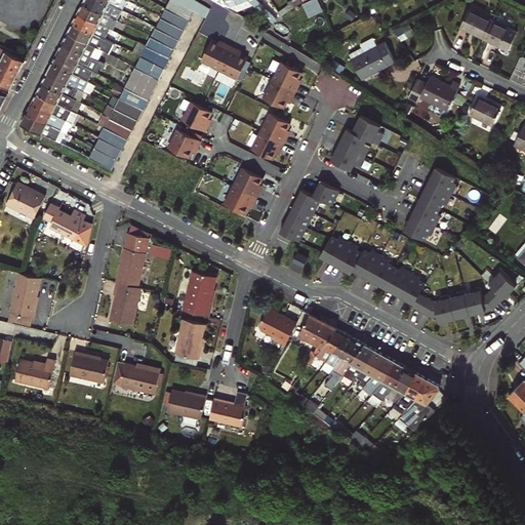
[(123,10),(104,0),(84,0),(83,2),(112,16),(118,19),(123,10)]
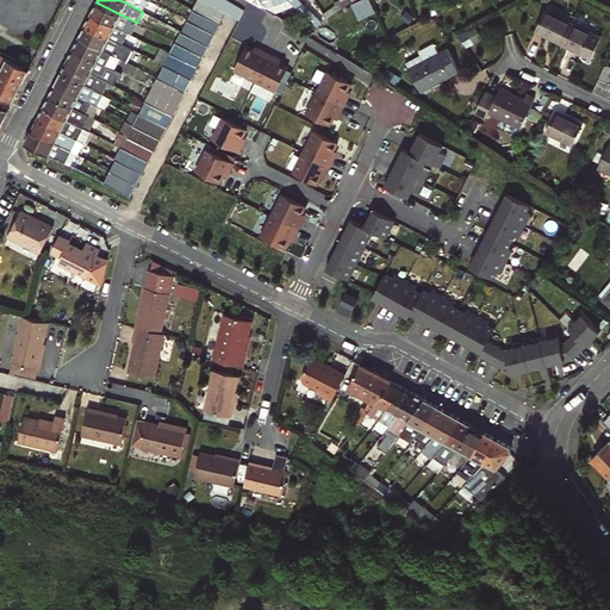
[(120,0),(143,12),(145,7),(135,1),(136,0),(120,0)]
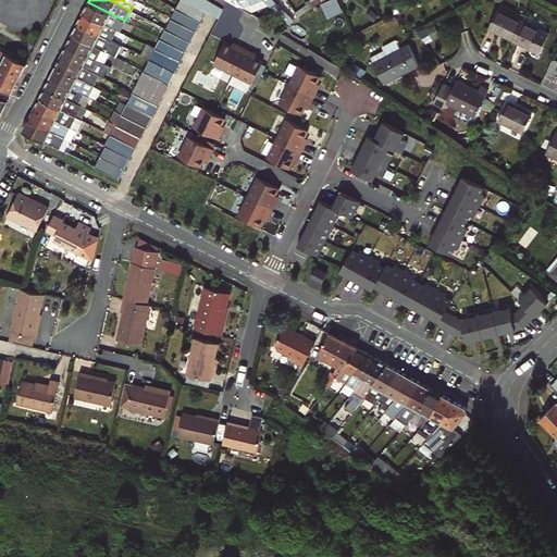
[(187,0),(182,0),(178,8),(202,21),(208,10),(187,0)]
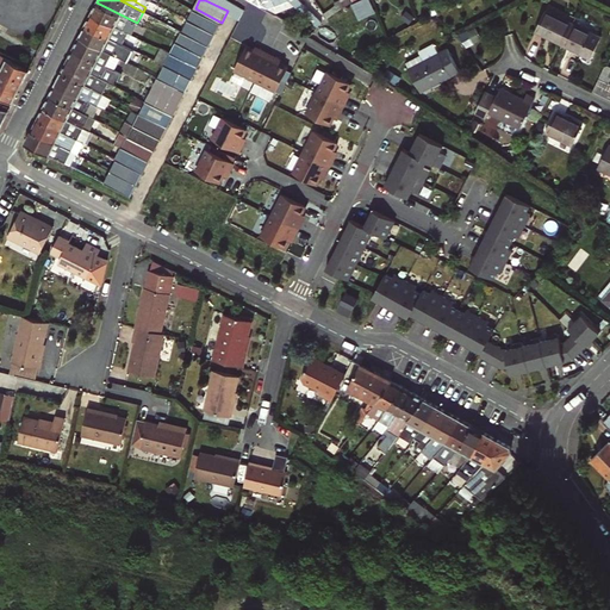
[(231,0),(205,0),(228,11),(241,18),(247,8),(231,0)]
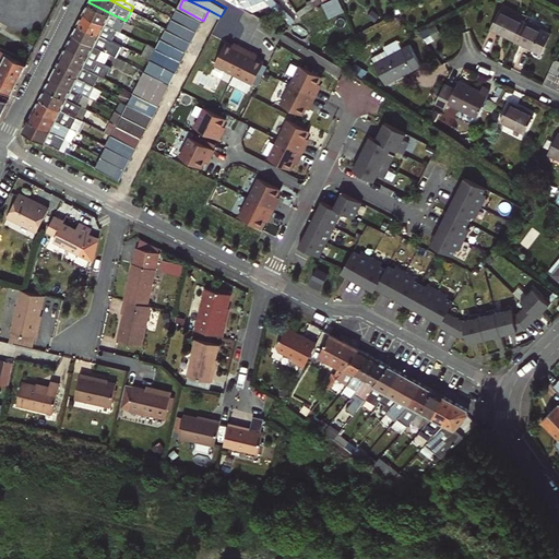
[(264,0),(289,25),(294,21),(274,0),(264,0)]
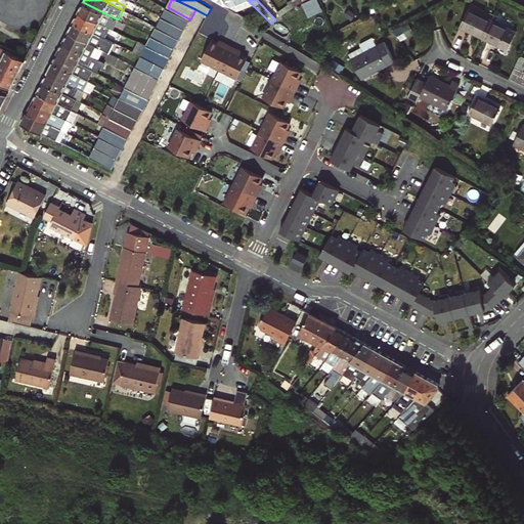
[(320,0),(307,0),(304,2),(310,15),(324,9),(320,0)]
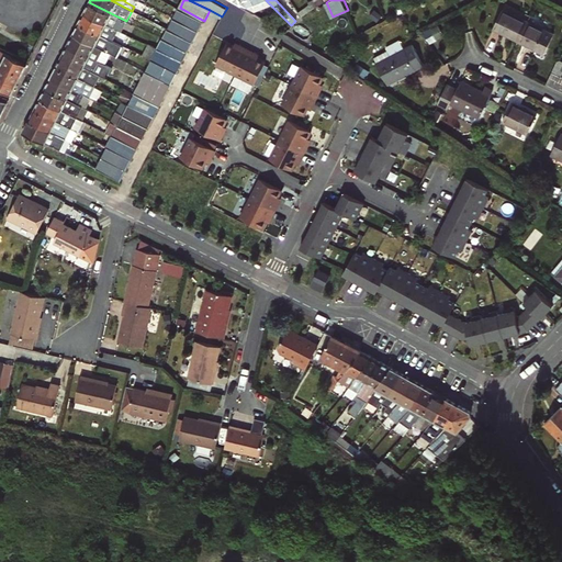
[(120,18),(89,2),(85,12),(117,31),(120,27),(115,26),(120,18)]
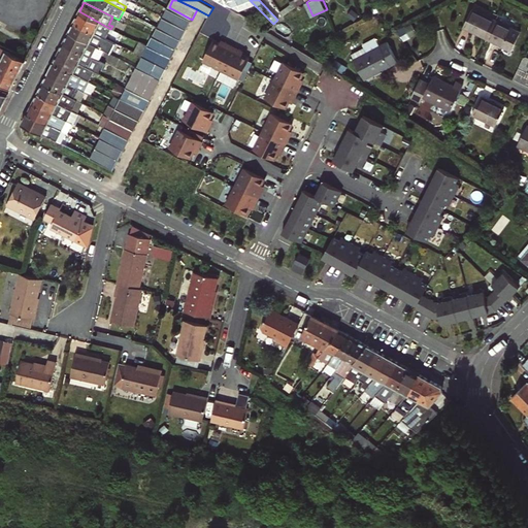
[(282,15),(292,7),(291,3),(279,11),(282,15)]
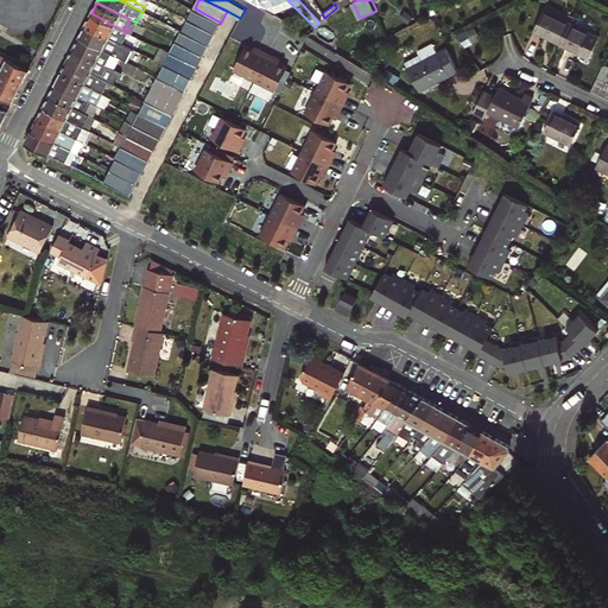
[(195,8),(189,20),(215,35),(221,23),(195,8)]
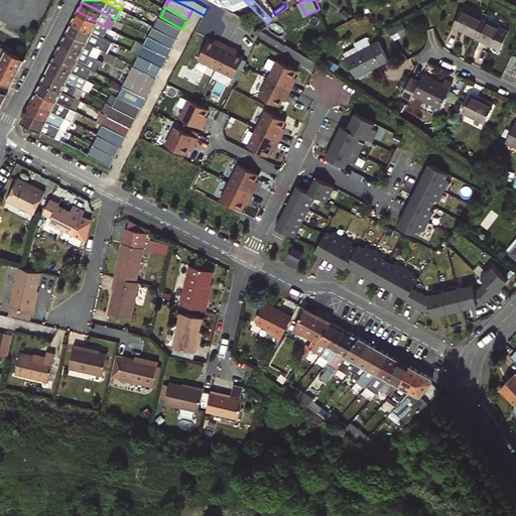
[(477,36),(485,20),(462,8),(454,25),(477,36)]
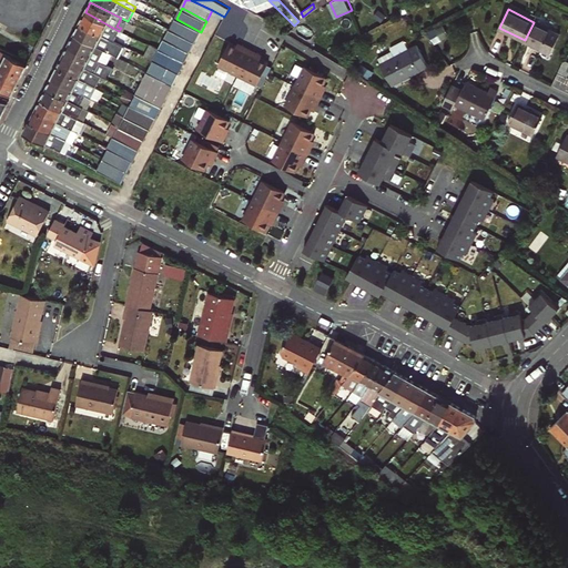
[(119,31),(85,12),(79,24),(110,40),(113,42),(119,31)]
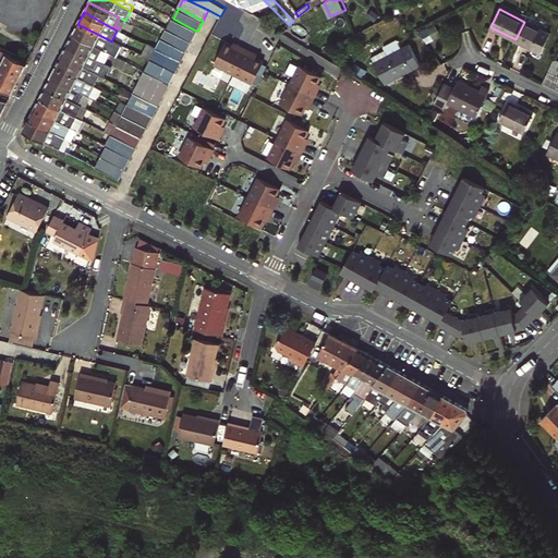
[(173,19),(168,29),(192,41),(197,32),(173,19)]
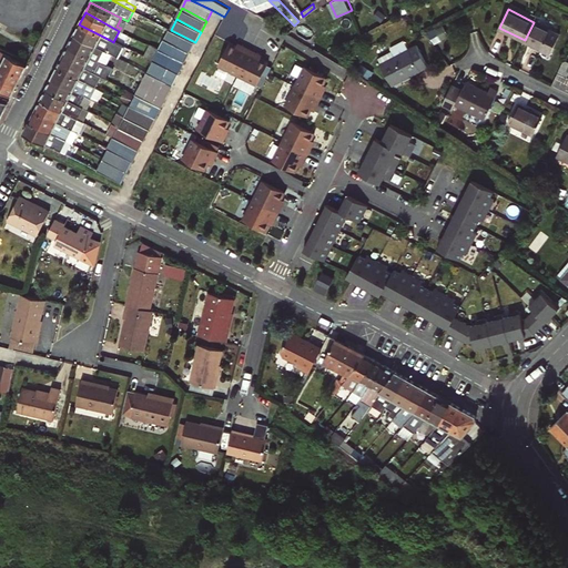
[(534,22),(525,40),(551,53),(561,36),(534,22)]
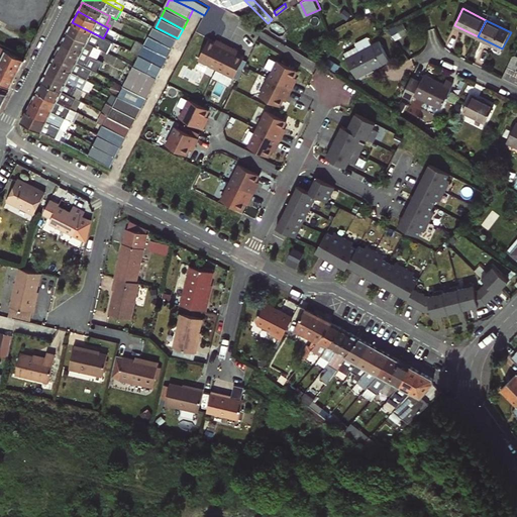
[(100,36),(72,22),(67,31),(95,45),(100,48),(110,54),(115,44),(103,38),(100,36)]
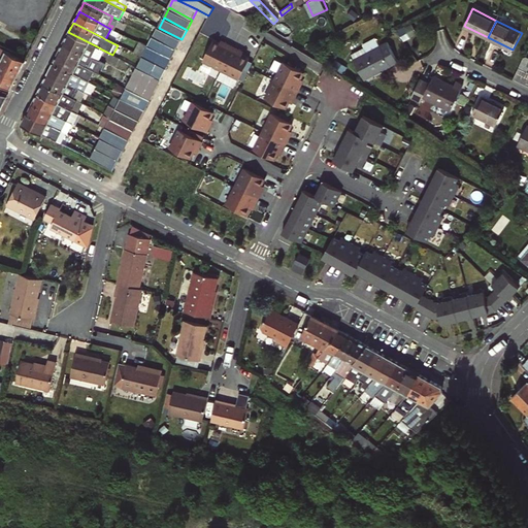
[(153,38),(176,50),(182,39),(159,28),(153,38)]
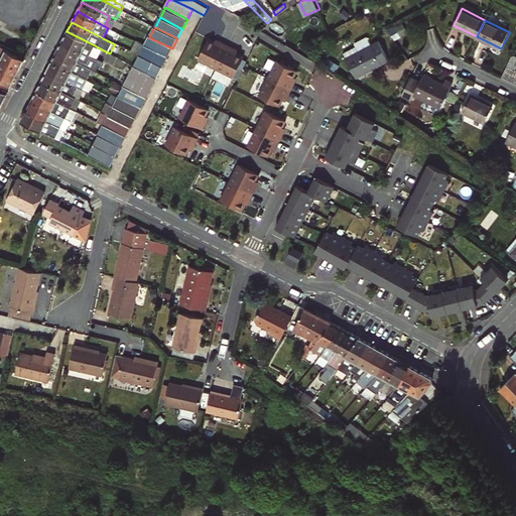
[(95,45),(67,31),(61,41),(90,55),(94,57),(95,58),(100,48),(95,45)]
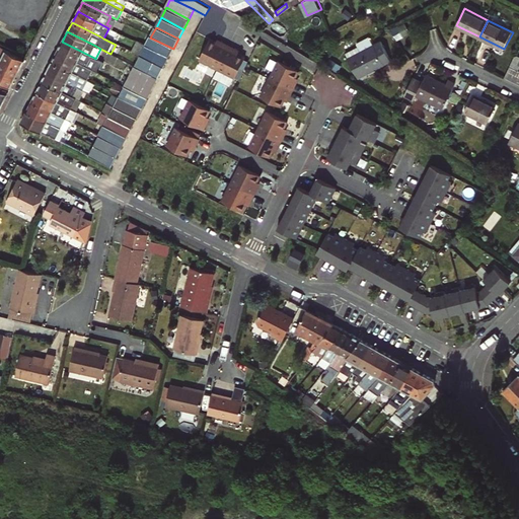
[(173,49),(150,38),(145,47),(168,59),(173,49)]
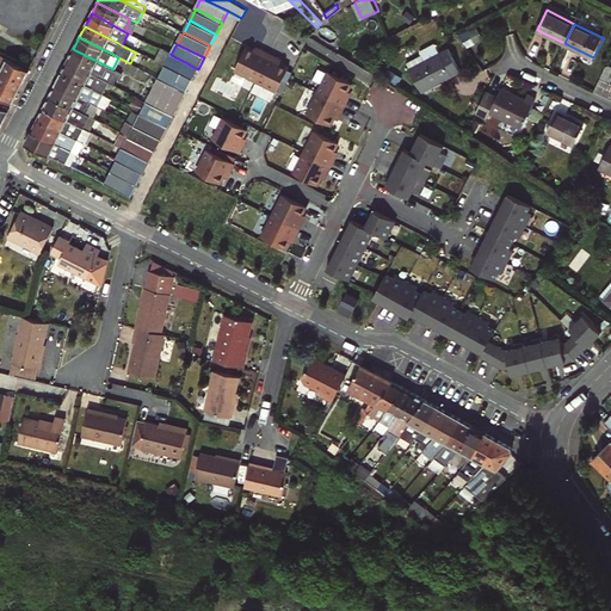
[(247,45),(235,69),(255,80),(270,53),(260,48),(258,51),(247,45)]
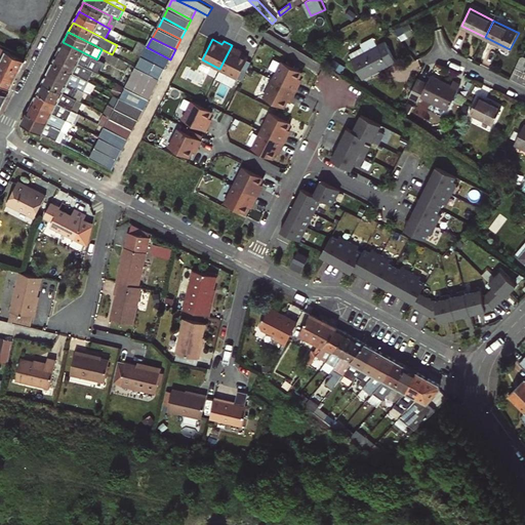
[(91,56),(63,42),(57,52),(86,67),(91,56)]
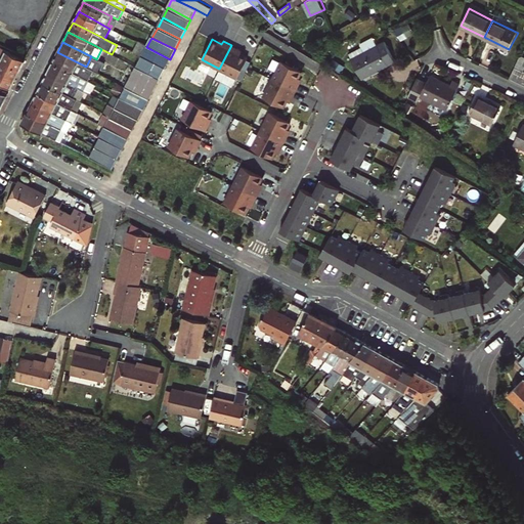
[(146,47),(138,43),(133,53),(141,57),(146,47)]
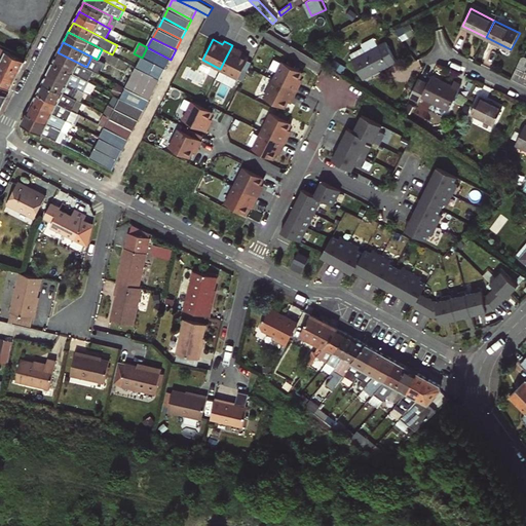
[(389,67),(397,63),(386,43),(379,47),(389,67)]
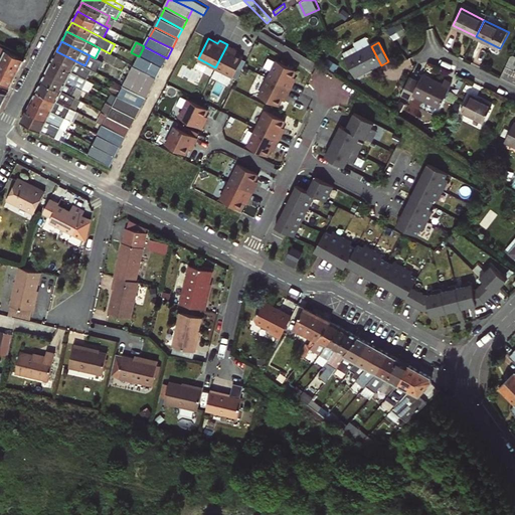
[(227,44),(215,67),(233,76),(238,78),(247,60),(242,58),(243,56),(233,51),(235,48),(227,44)]
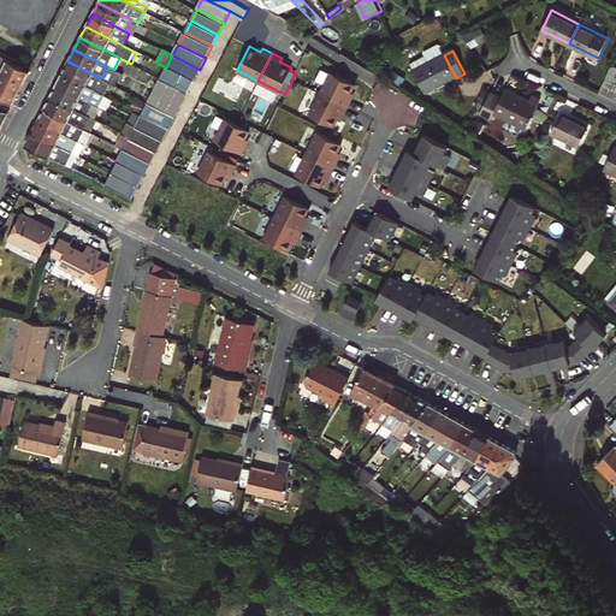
[(425,94),(437,88),(436,87),(448,81),(448,82),(456,78),(444,55),(413,71),(425,94)]
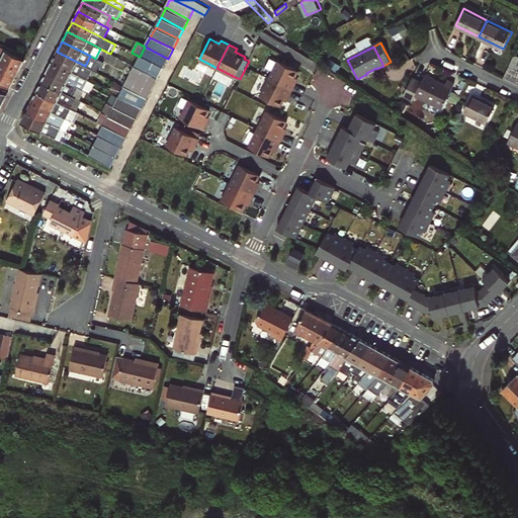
[(0,48),(0,59),(20,69),(24,61),(0,48)]
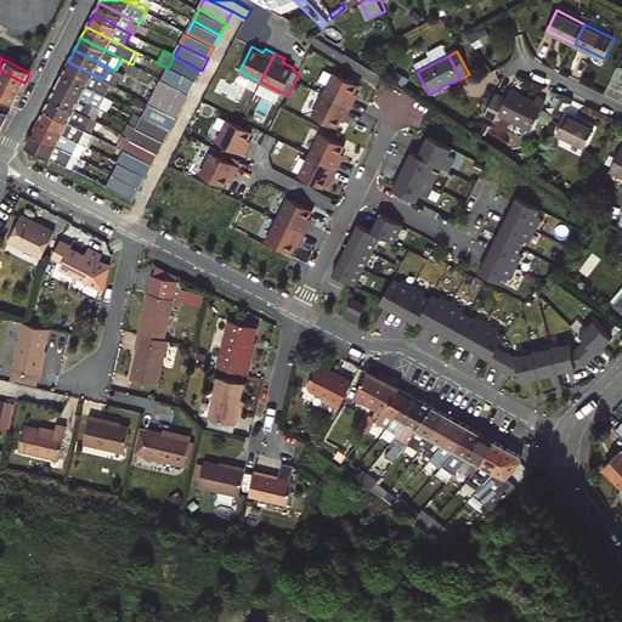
[(102,79),(68,62),(62,74),(96,91),(108,97),(114,85),(107,82),(102,79)]
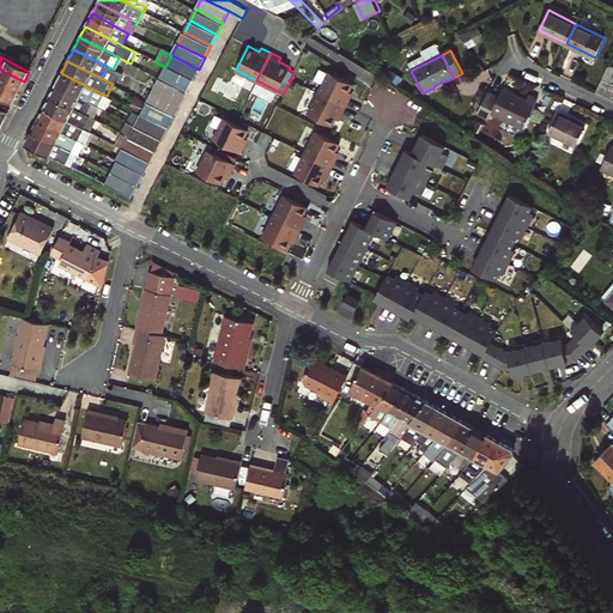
[(612,66),(610,65),(595,91),(612,99),(612,83),(612,79),(612,66)]
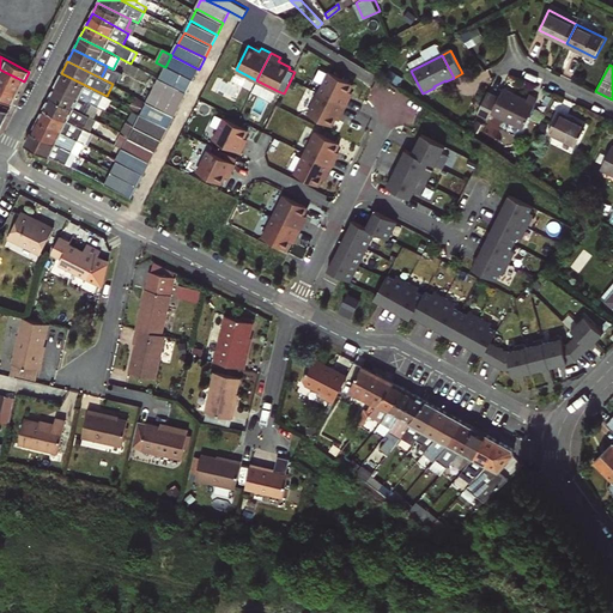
[(105,80),(111,68),(107,66),(101,78),(105,80)]
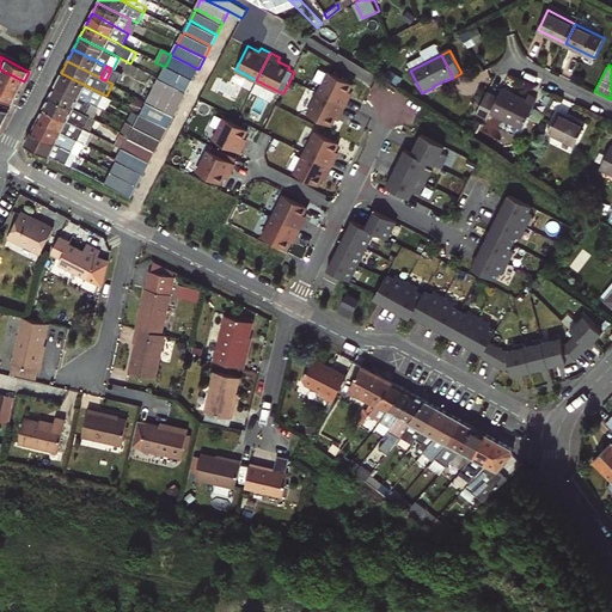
[(165,67),(159,79),(187,93),(193,81),(165,67)]
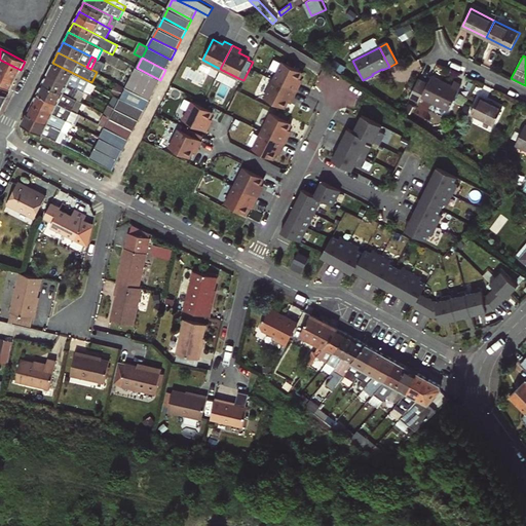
[(96,59),(90,69),(97,72),(102,75),(107,65),(97,60),(96,59)]
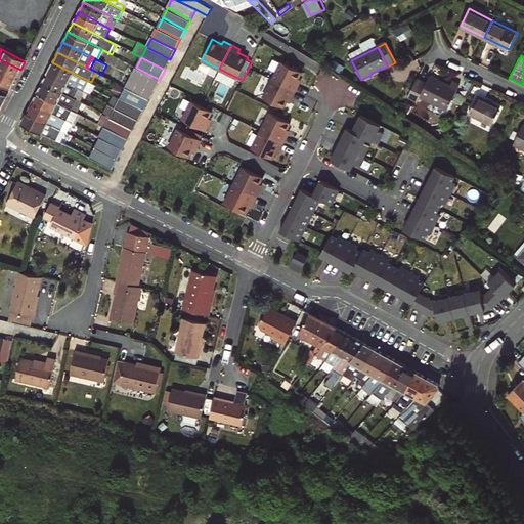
[(20,70),(0,59),(0,71),(15,79),(20,70)]
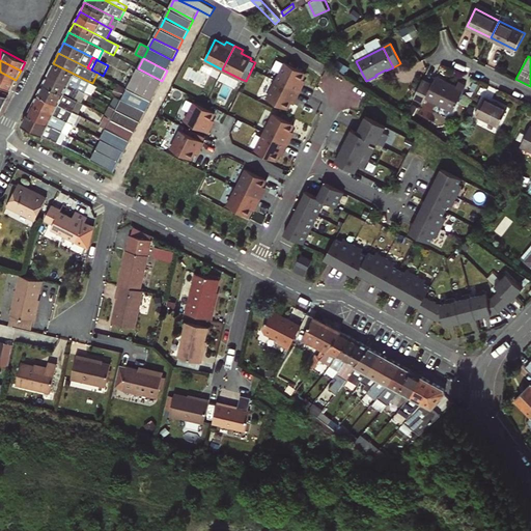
[(285,61),(276,80),(301,92),(305,84),(302,82),(306,72),(285,61)]
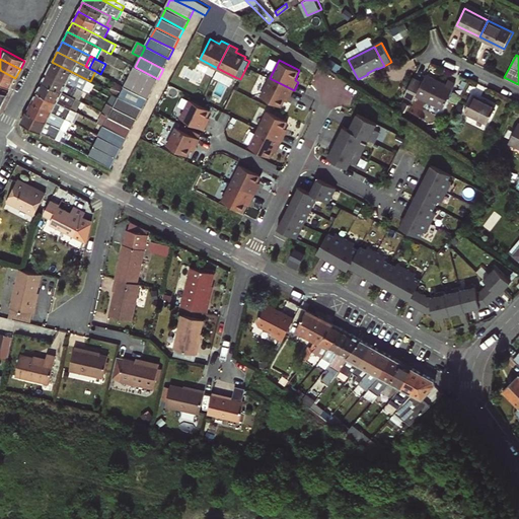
[(80,76),(52,62),(47,72),(79,87),(89,93),(94,83),(90,81),(80,76)]
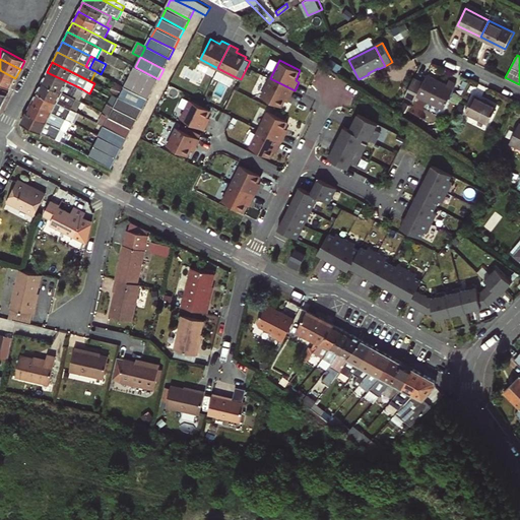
[(135,67),(130,77),(153,89),(158,79),(135,67)]
